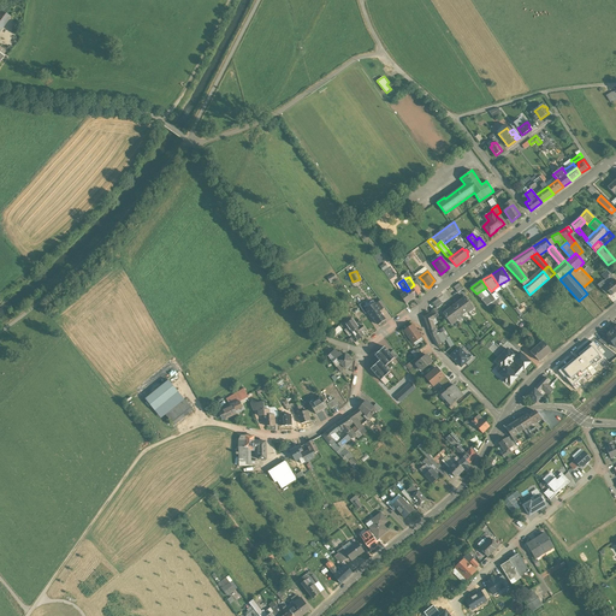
[(606,286),(604,288),(608,292),(611,296),(615,291),(615,282),(615,280),(606,286)]
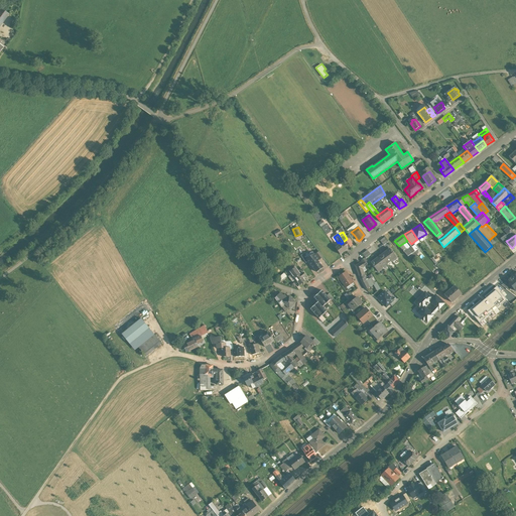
[(505,236),(501,239),(507,247),(509,245),(506,241),(508,240),(505,236)]
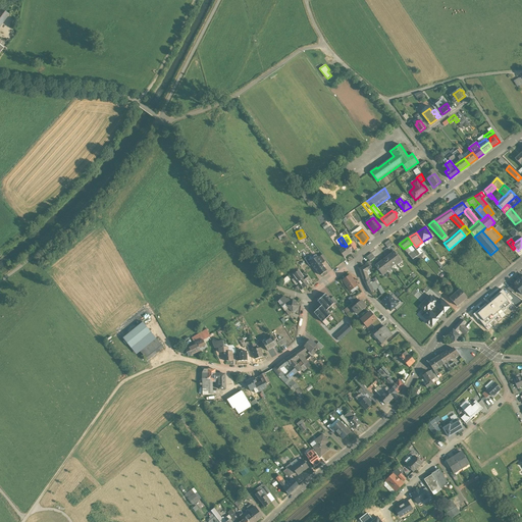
[(351,242),(347,245),(347,246),(352,252),(356,249),(354,246),(356,246),(355,244),(354,244),(353,245),(351,242)]
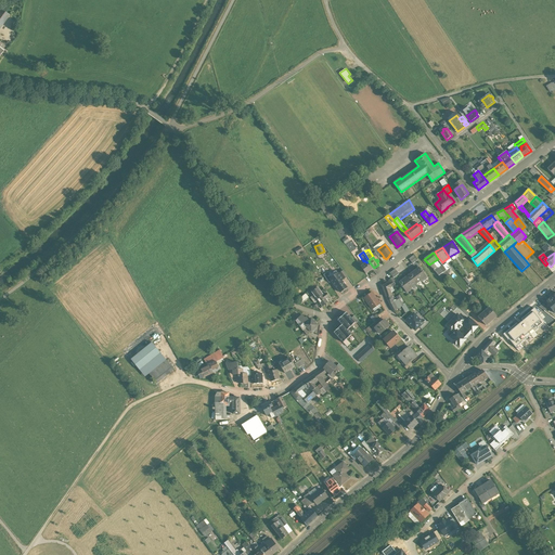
[(366,262),(361,267),(365,274),(374,268),(369,261),(366,262)]
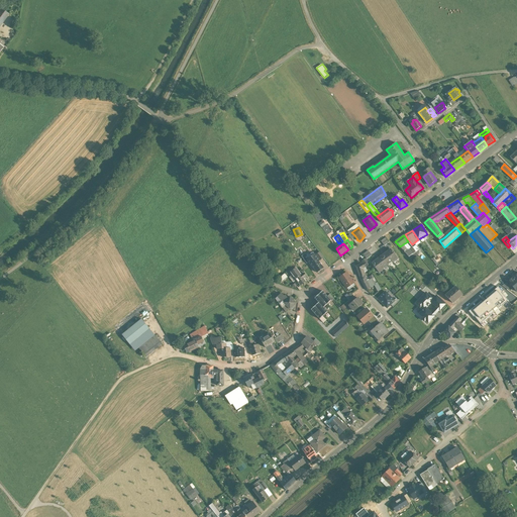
[(408,250),(405,252),(410,260),(414,257),(417,254),(416,252),(413,247),(408,250)]
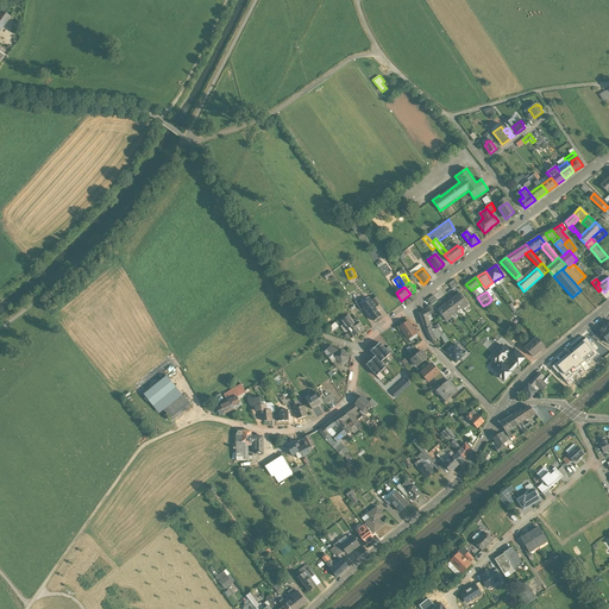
[(469,305),(459,294),(458,295),(457,294),(453,296),(454,297),(462,308),(463,309),(469,305)]
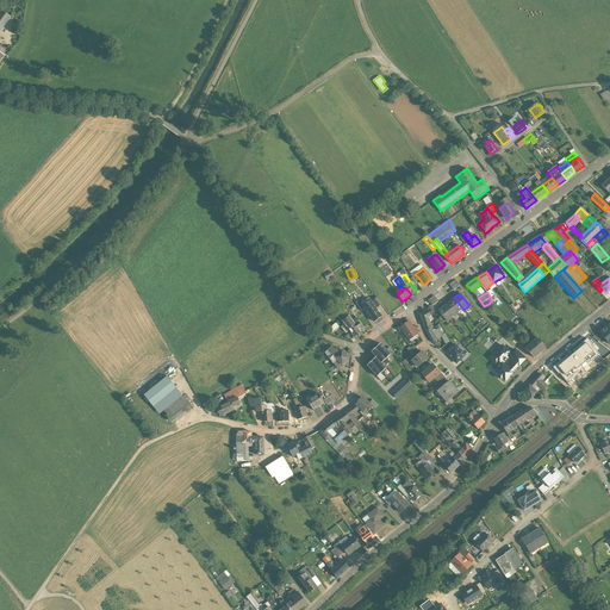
[(462,309),(455,298),(449,303),(458,312),(462,309)]
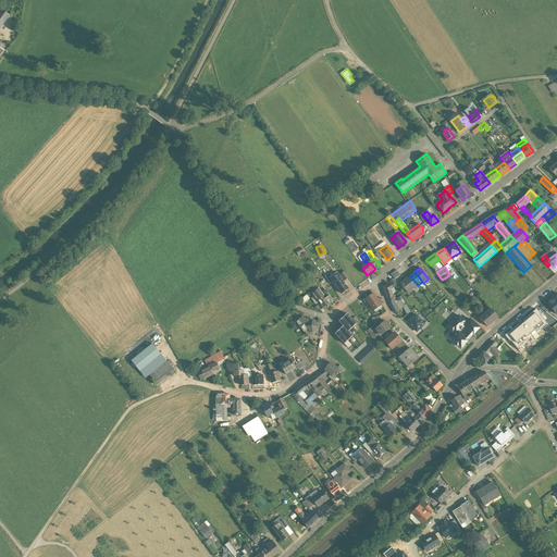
[(332,280),(331,281),(333,282),(336,286),(343,282),(344,281),(338,274),(332,280)]
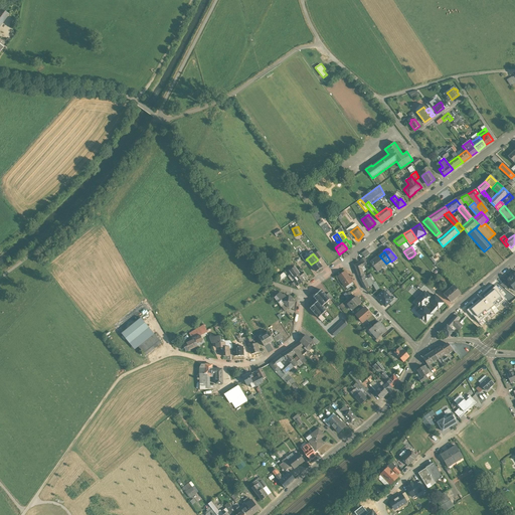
[(386,264),(379,255),(375,259),(381,268),(386,264)]
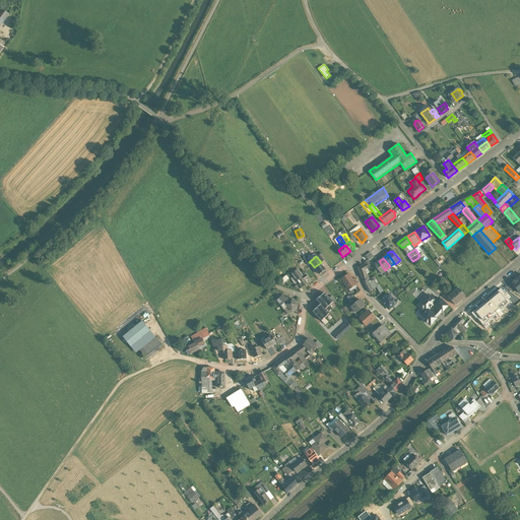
[(385,270),(379,261),(378,260),(375,262),(376,263),(374,265),(381,274),(386,271),(385,270)]
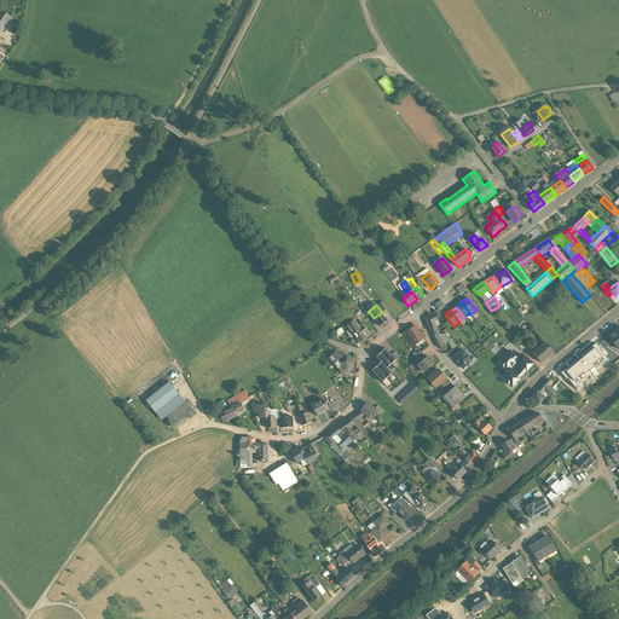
[(381,313),(374,318),(380,327),(387,322),(381,313)]
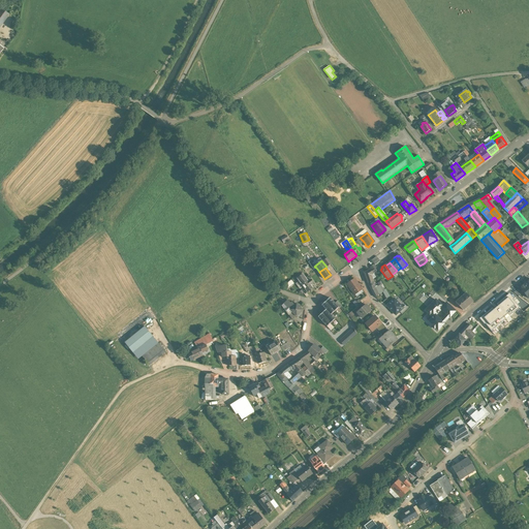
[(370,270),(365,273),(368,283),(373,282),(373,281),(371,275),(373,274),(370,270)]
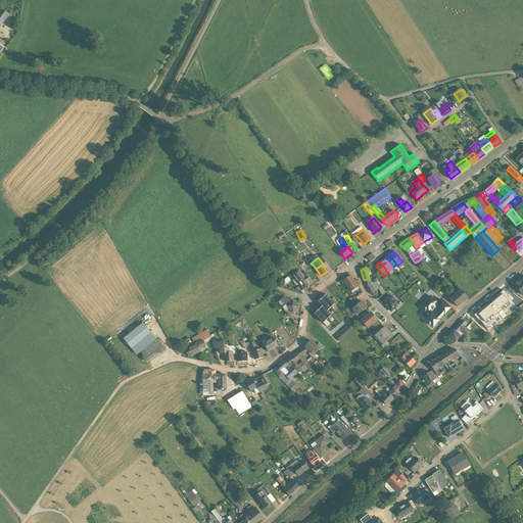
[(299,272),(294,276),(299,283),(303,289),(308,285),(306,282),(310,280),(307,277),(304,279),(299,272)]
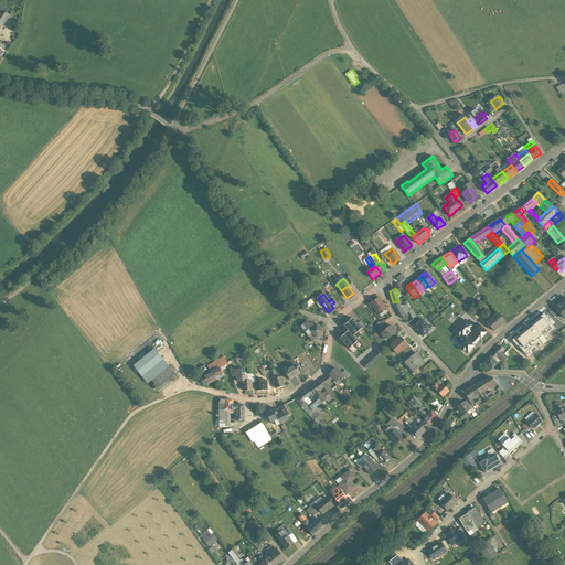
[(384,306),(380,299),(379,298),(371,304),(380,316),(386,310),(384,306)]
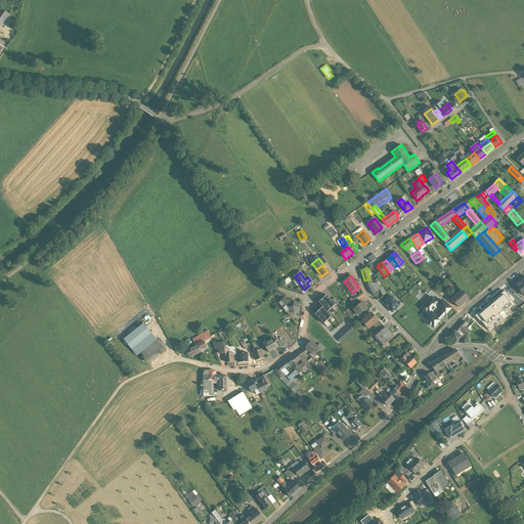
[(522,279),(519,282),(517,282),(516,284),(516,286),(515,286),(523,296),(523,295),(523,276),(522,277),(522,279)]
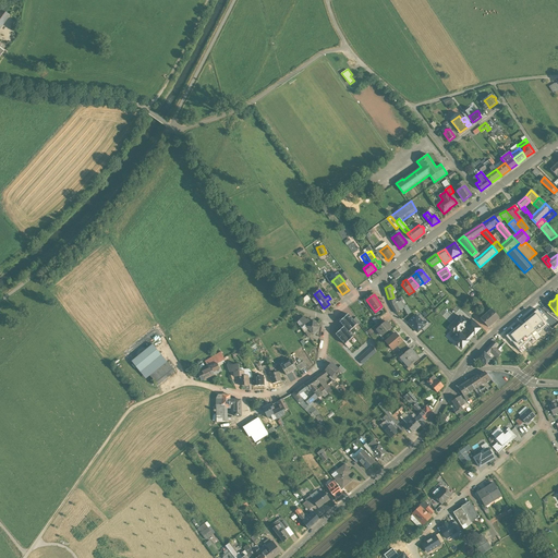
[(402,296),(399,299),(404,310),(409,307),(402,296)]
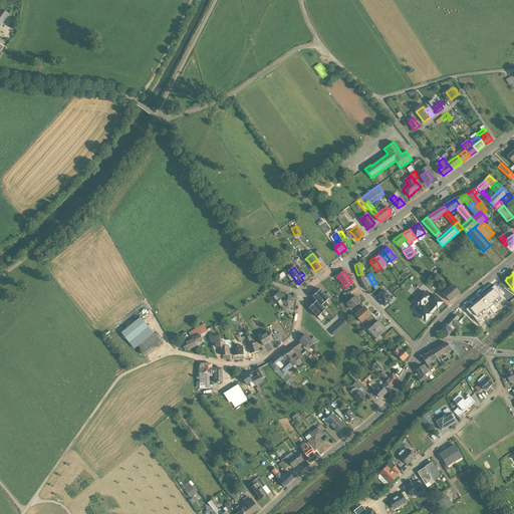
[(362,274),(357,275),(359,280),(363,288),(367,287),(365,283),(364,280),(362,274)]
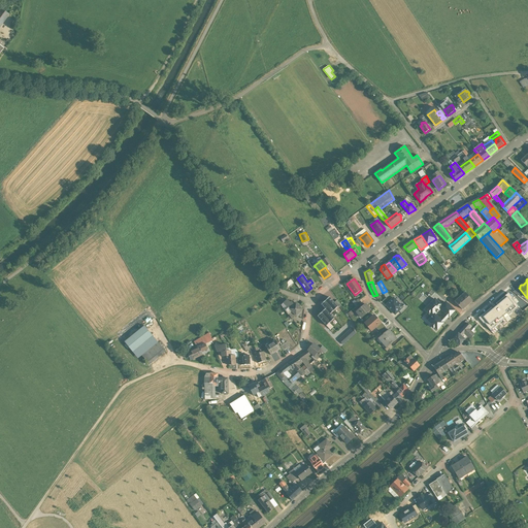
[(465,293),(455,302),(462,309),(472,301),(465,293)]
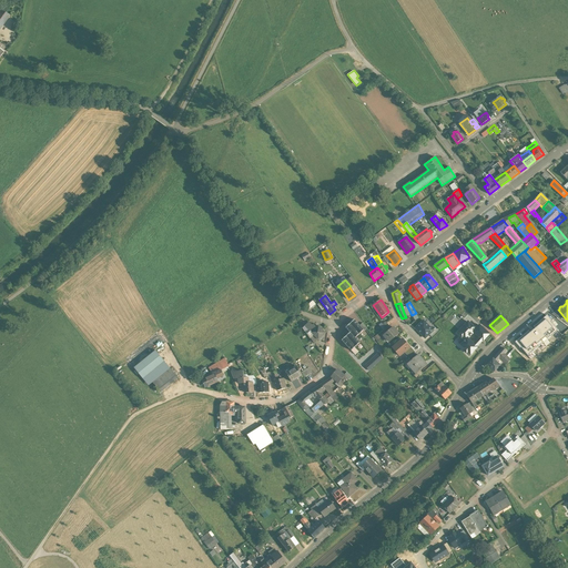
[(521,347),(528,356),(558,331),(551,323),(553,322),(547,315),(534,326),(535,328),(530,333),(528,331),(515,343),(520,348),(521,347)]
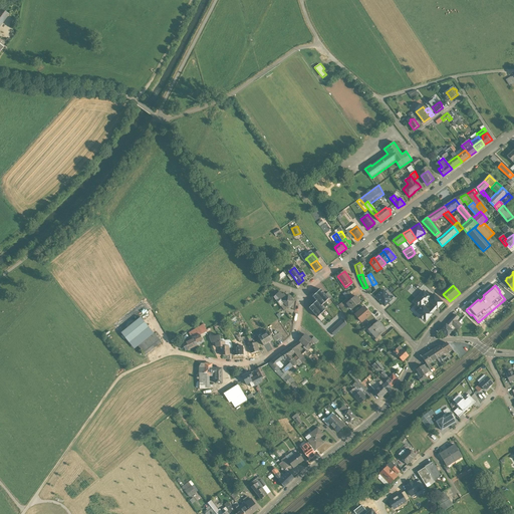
[(320,289),(316,293),(325,302),(329,299),(325,295),(320,289)]
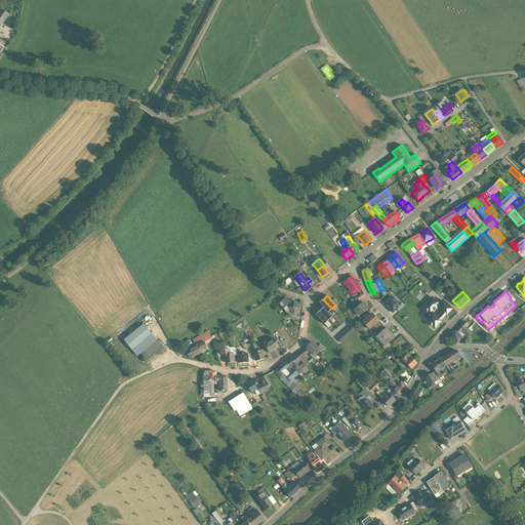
[(384,304),(393,313),(397,310),(400,306),(391,296),(384,304)]
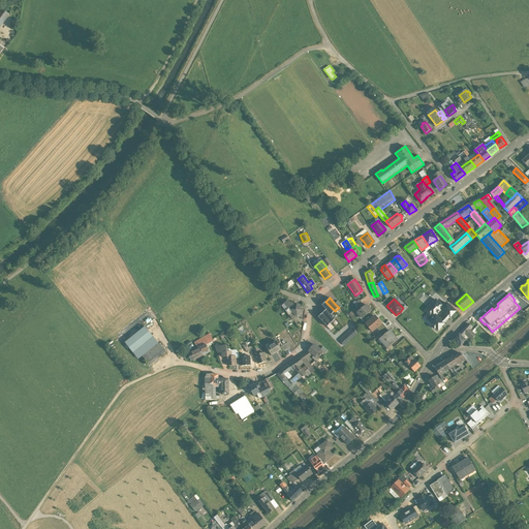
[(426,311),(433,317),(435,315),(441,309),(443,307),(436,300),(426,311)]
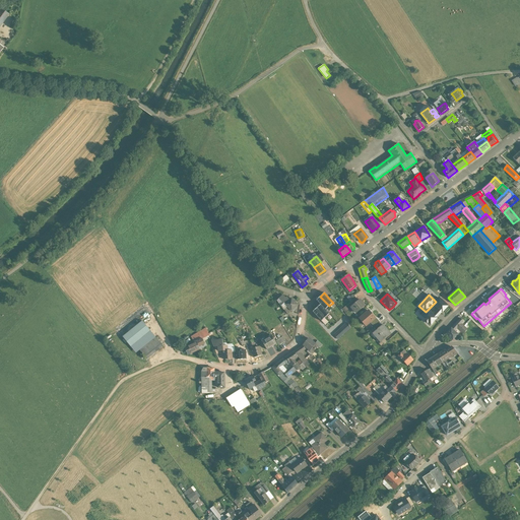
[(291,299),(290,300),(288,297),(287,298),(286,298),(285,298),(283,296),(282,296),(279,299),(291,311),(294,312),(296,310),(295,308),(298,305),(291,299)]
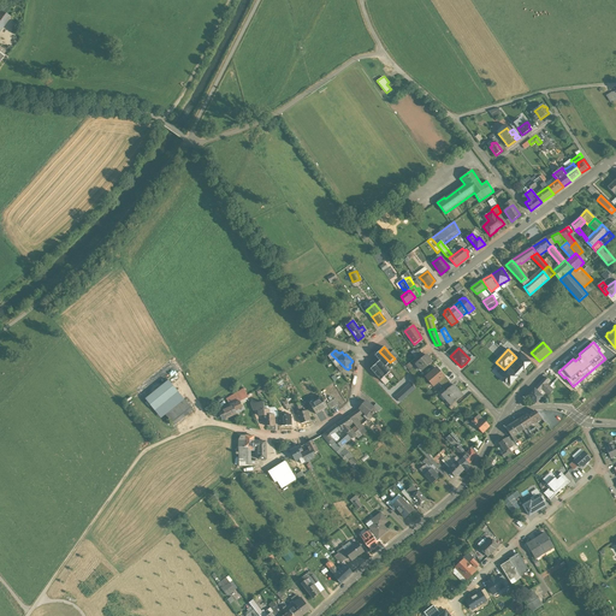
[(390,362),(379,351),(374,356),(377,359),(379,359),(379,360),(379,361),(385,367),(390,362)]
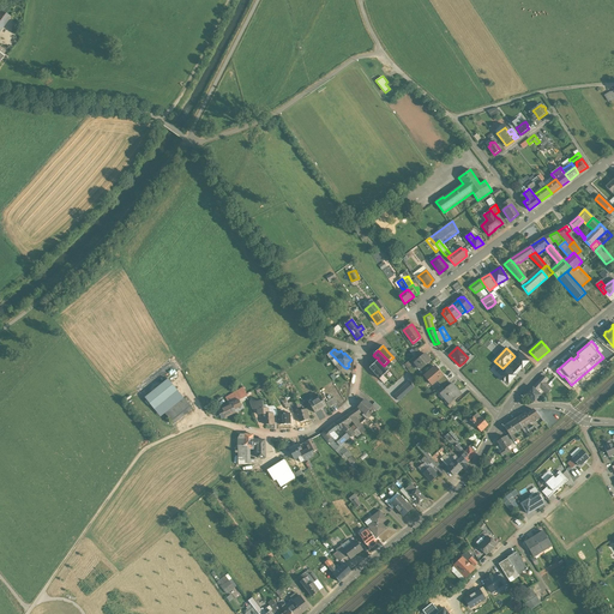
[(521,371),(529,361),(518,351),(515,356),(512,359),(518,365),(517,367),(521,371)]
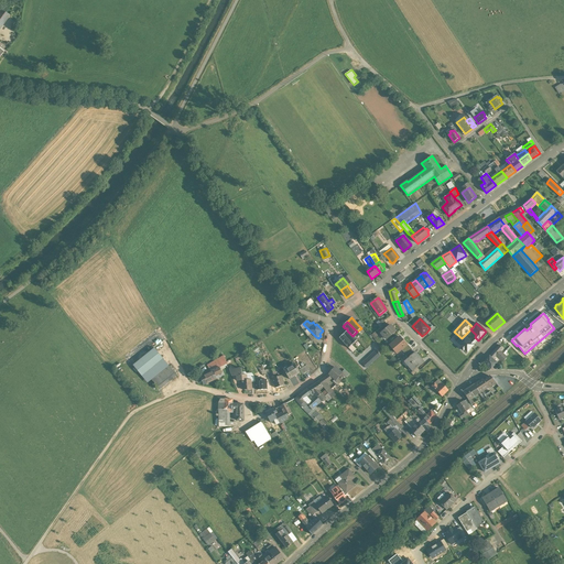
[(316,337),(303,324),(301,325),(312,342),(316,337)]
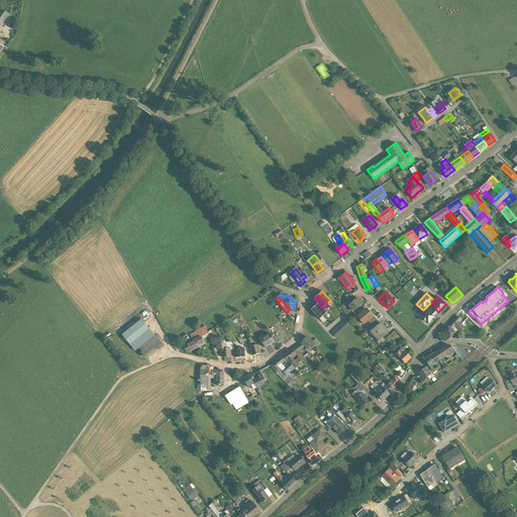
[(357,298),(348,305),(353,311),(363,304),(357,298)]
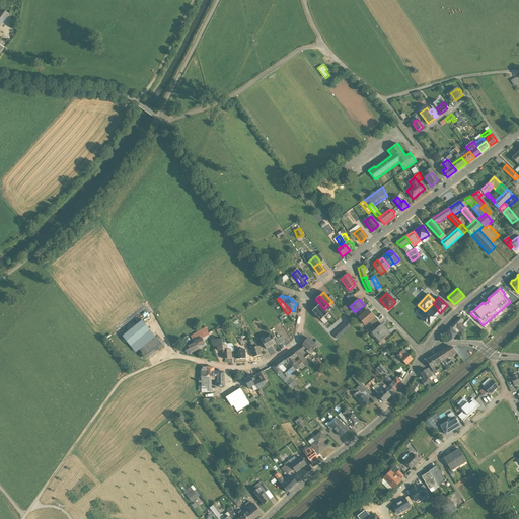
[(397,300),(392,306),(394,308),(400,302),(397,300)]
